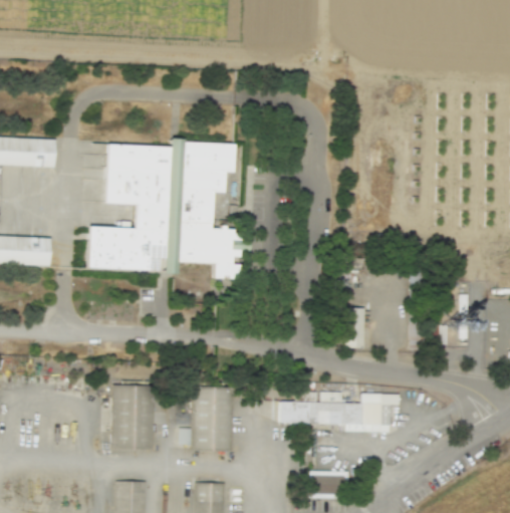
[(0,137),(55,140),(53,167),(0,164),(0,137)]
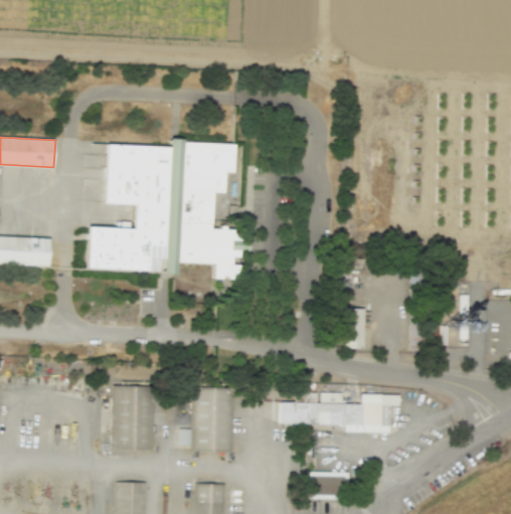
[(233,172),(226,172),(224,191),(214,192),(213,228),(245,229),(243,280),(215,278),(216,264),(178,263),(177,274),(166,273),(166,259),(160,259),(160,271),(88,268),(90,226),(136,228),(137,204),(107,202),(109,144),(171,147),(171,138),(184,139),(184,142),(235,144),(233,172)]
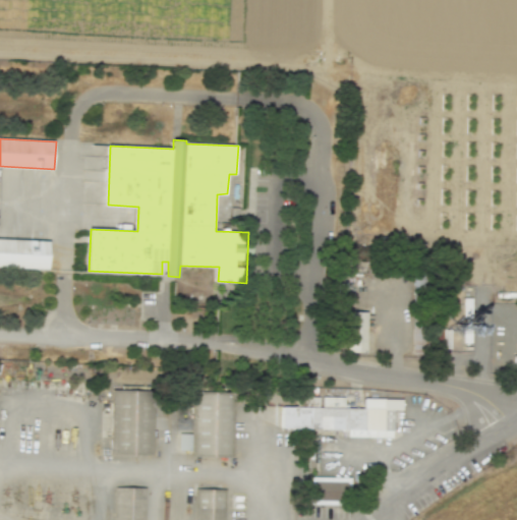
[(0,238),(53,241),(52,269),(0,266),(0,238)]
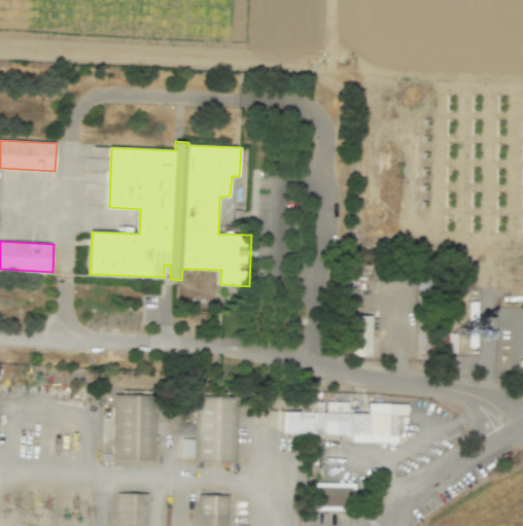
[(424,268),(444,269),(443,361),(423,361),(424,268)]
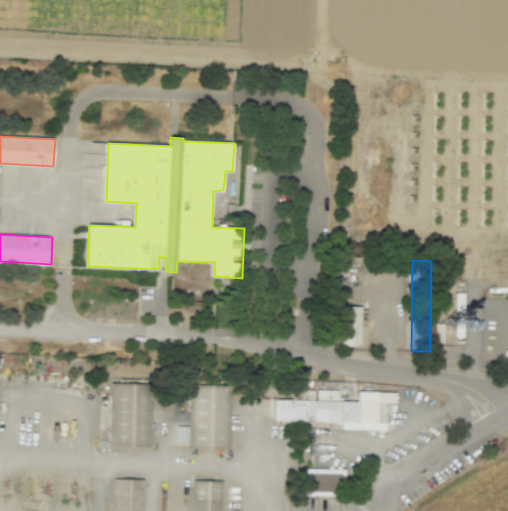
[(364,306),(363,347),(343,346),(344,306),(364,306)]
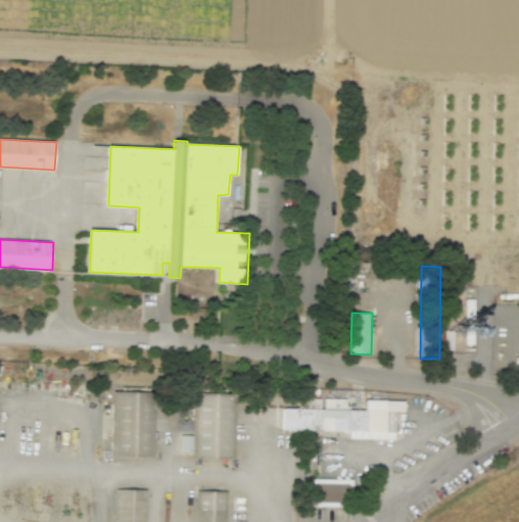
[(467,344),(475,344),(475,325),(468,324),(467,344)]
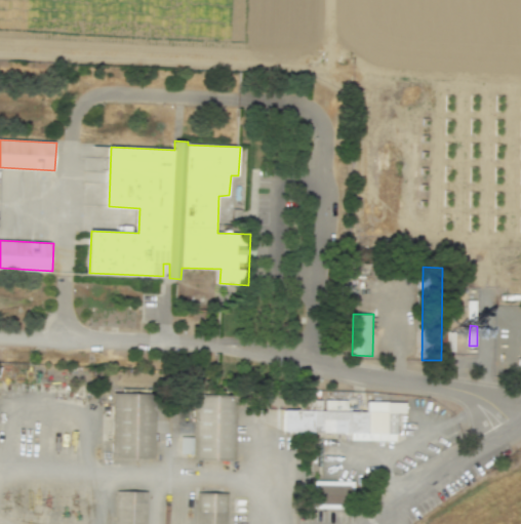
[(457,352),(456,331),(449,332),(450,352),(457,352)]
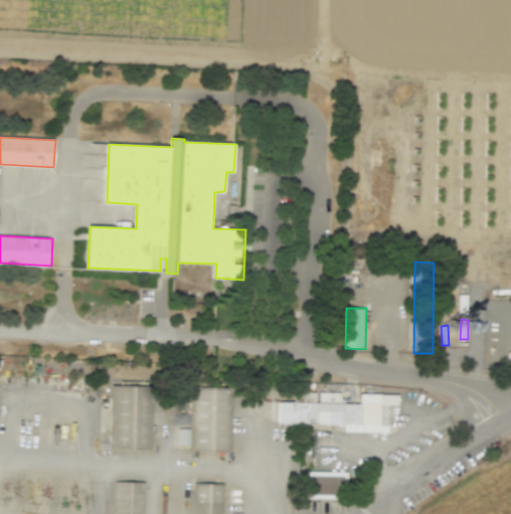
[(117,387),(157,387),(157,453),(117,454),(117,387)]
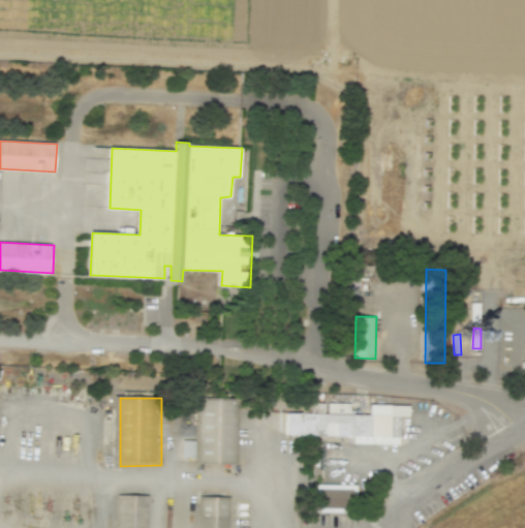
[(196,398),(239,399),(238,463),(195,462),(196,398)]
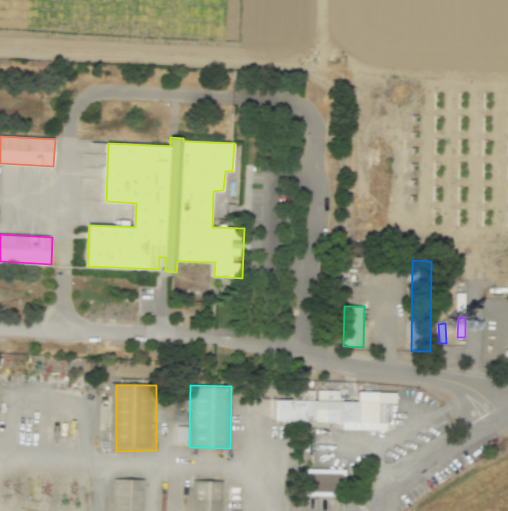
[(281,400),(320,400),(320,390),(341,390),(342,401),(361,401),(361,392),(397,393),(397,403),(389,403),(389,430),(345,428),(345,421),(280,421),(281,400)]
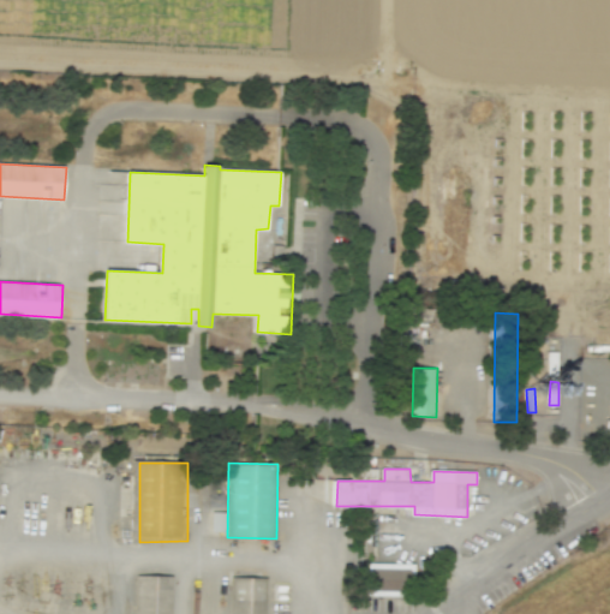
[(370,564),(416,564),(416,596),(370,596),(370,564)]
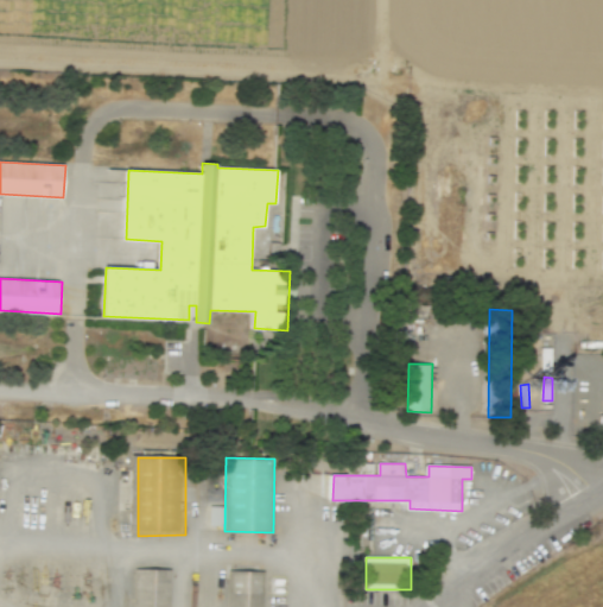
[(138,606),(138,570),(177,571),(177,606),(138,606)]
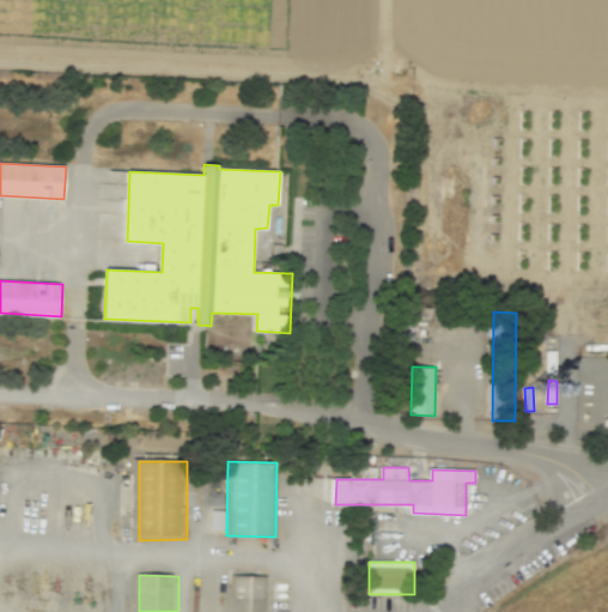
[(231,611),(232,576),(268,576),(267,611),(231,611)]
